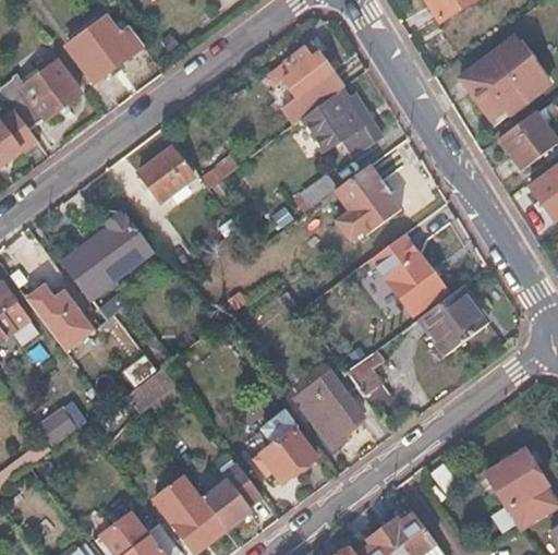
[(424,0),(439,23),(474,0),(424,0)]
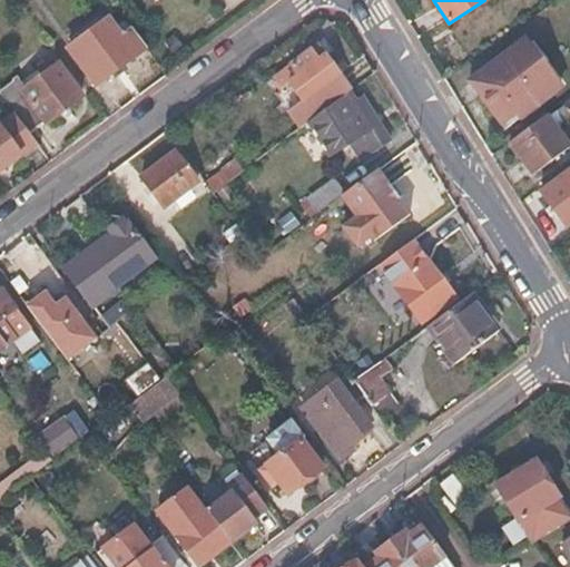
[(107,17),(71,44),(86,62),(82,64),(97,82),(146,46),(131,26),(120,35),(107,17)]
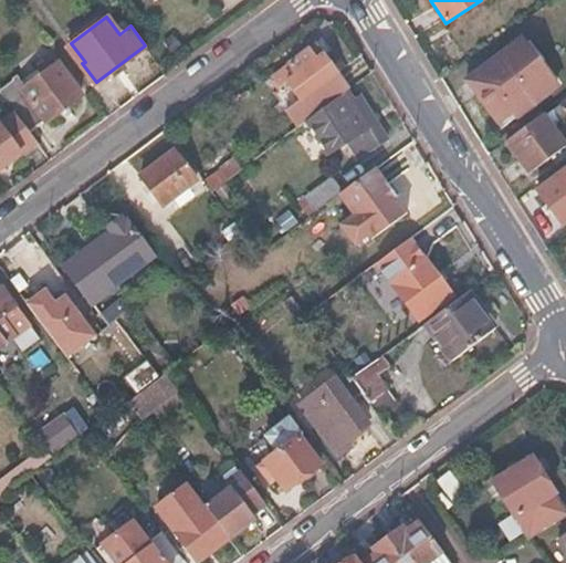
[(522,39),(469,79),(480,93),(478,95),(501,127),(514,117),(515,118),(557,87),(553,82),(554,82),(522,39)]
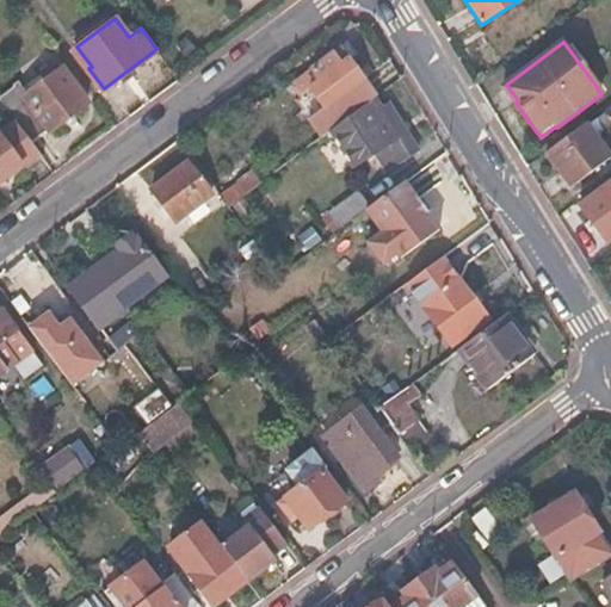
[(375,95),(338,47),(295,80),(302,91),(308,86),(323,106),(308,119),(321,137),(328,131),(374,97),(375,95)]
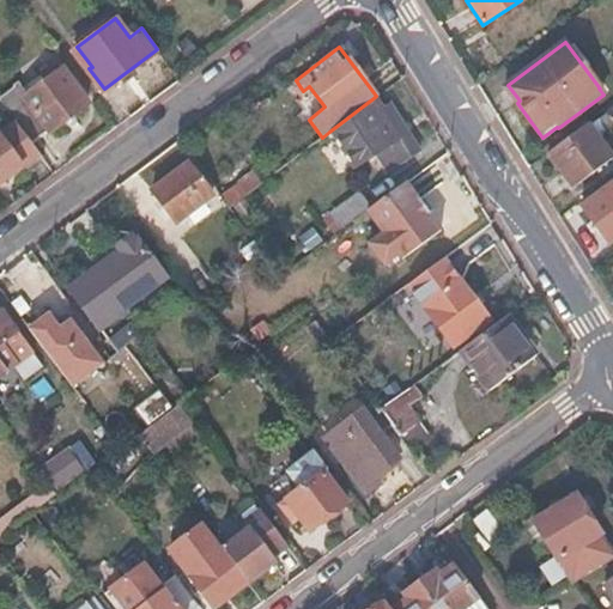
[(14,83),(0,92),(0,97),(17,120),(30,139),(46,127),(48,129),(87,101),(62,67),(24,96),(14,83)]
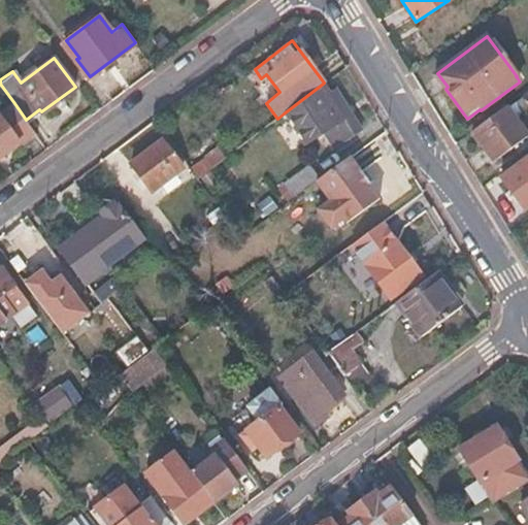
[(330,94),(323,84),(284,113),(304,143),(324,131),(333,146),(361,129),(335,91),(330,94)]
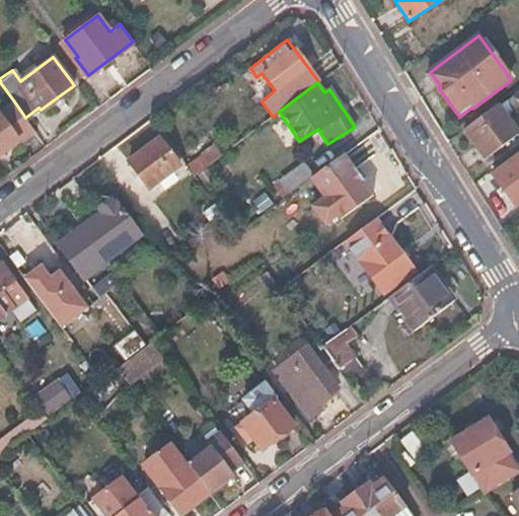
[(14,101),(0,111),(0,153),(33,129),(25,118),(14,101)]
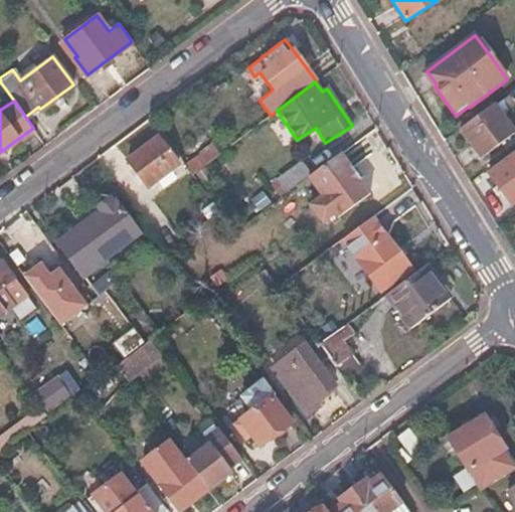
[(494,105),(461,129),(482,157),(514,133),(494,105)]
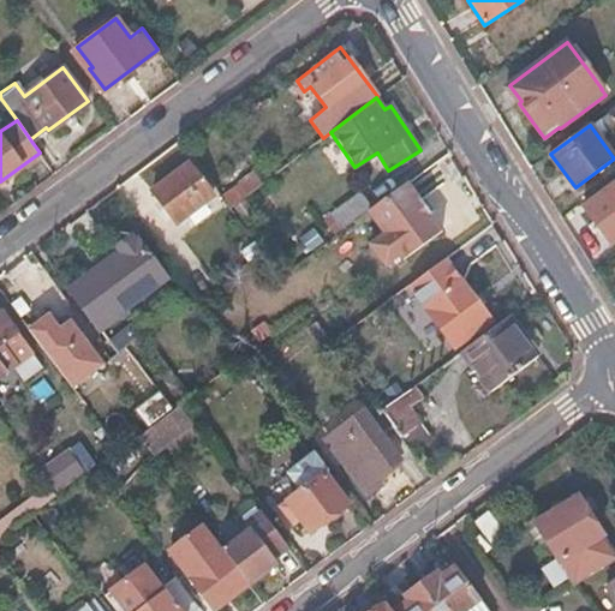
[(214,195),(190,161),(154,187),(178,221),(214,195)]
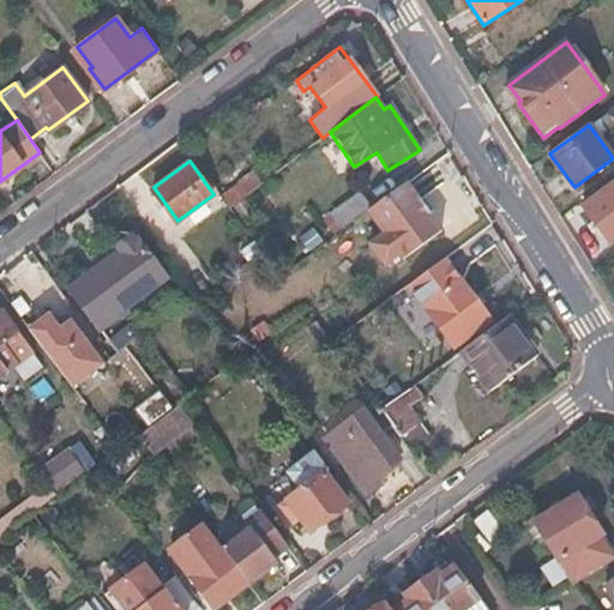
[(262,183),(253,171),(222,194),(232,206),(262,183)]
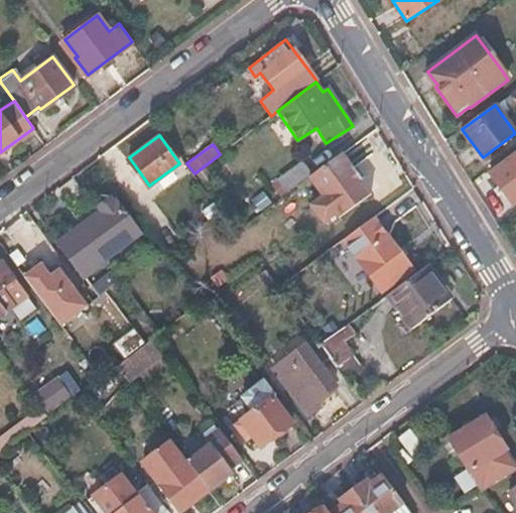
[(311,173),(306,177),(323,198),(309,207),(323,224),(335,215),(339,220),(371,196),(339,153),(311,173)]
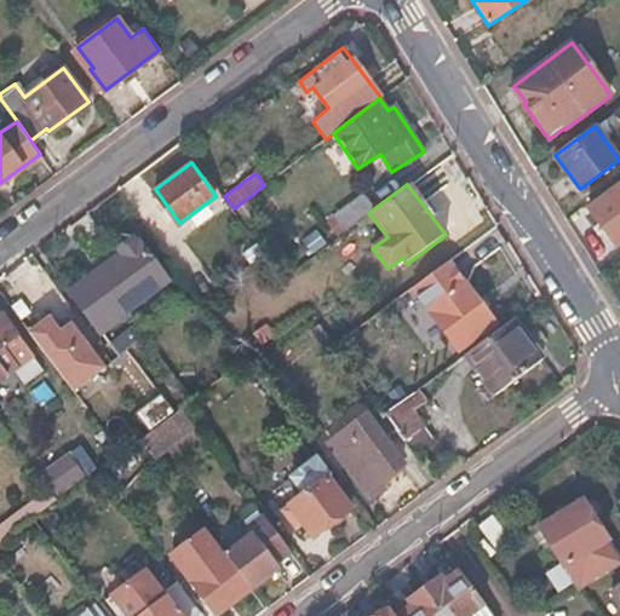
[(619,185),(587,208),(616,248),(619,246),(619,185)]
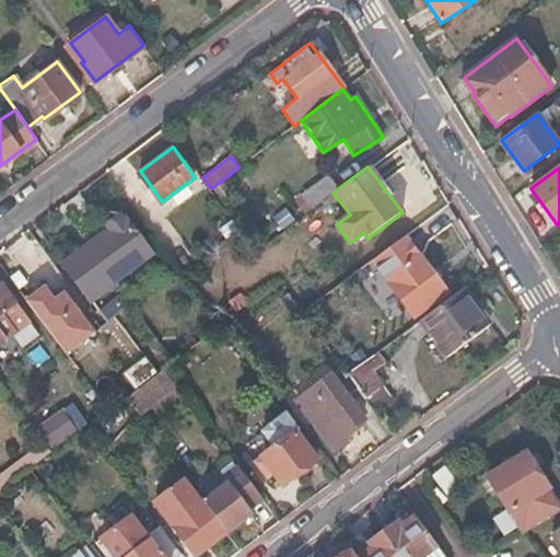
[(338,188),(327,174),(301,194),(311,208),(333,193),(338,188)]
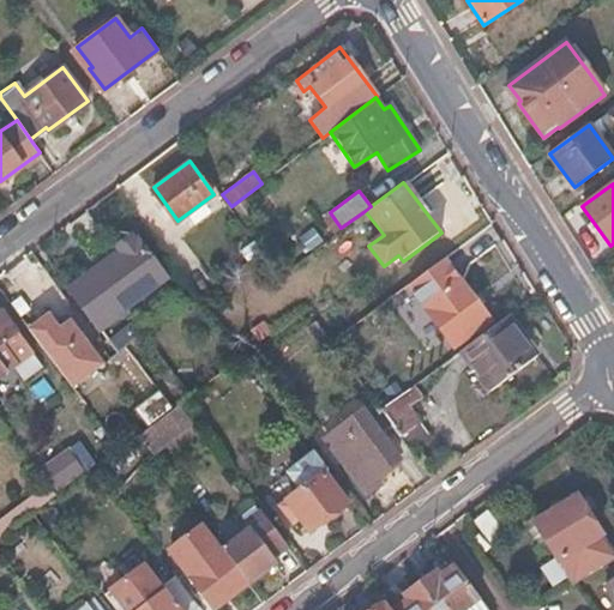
[(121,249),(70,287),(98,326),(114,314),(167,277),(138,236),(136,239),(132,234),(118,243),(121,249)]
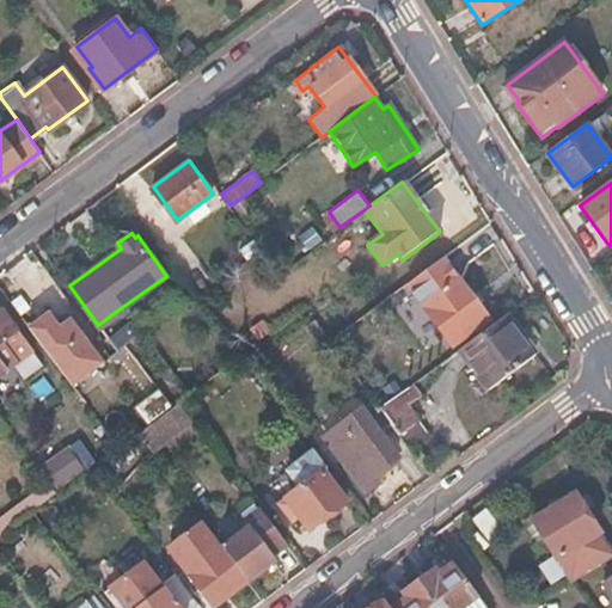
[(444,253),(408,281),(441,327),(439,329),(451,345),(489,317),(444,253)]
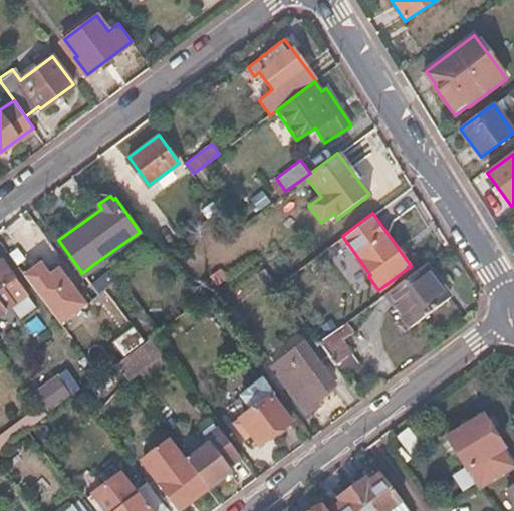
[(1,259),(0,259),(0,313),(7,309),(1,302),(21,287),(1,259)]
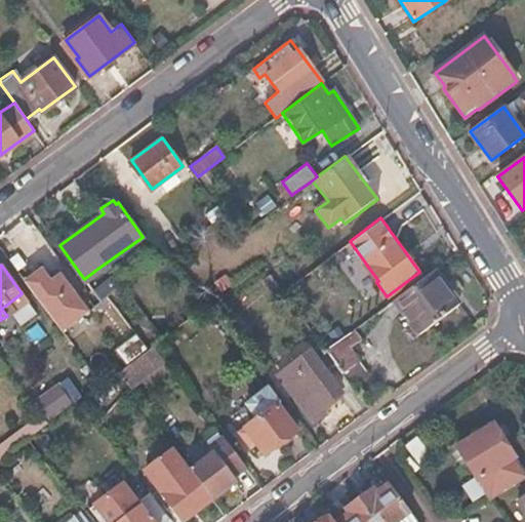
[(41,268),(25,280),(63,331),(85,315),(57,276),(50,281),(41,268)]
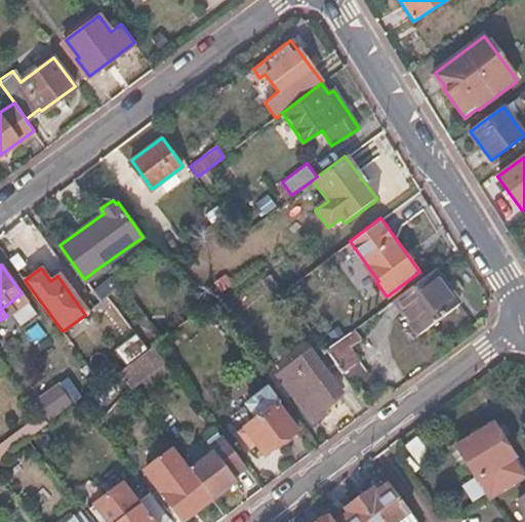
[(435,268),(395,297),(420,332),(460,303),(435,268)]
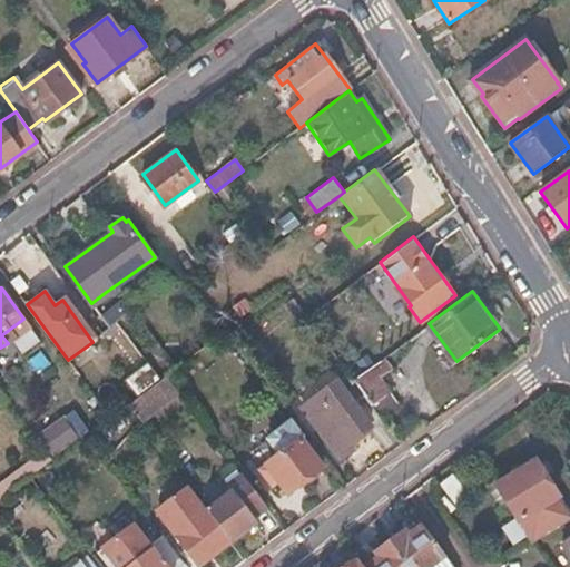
[(384,357),(354,379),(380,412),(397,399),(380,375),(392,367),(384,357)]
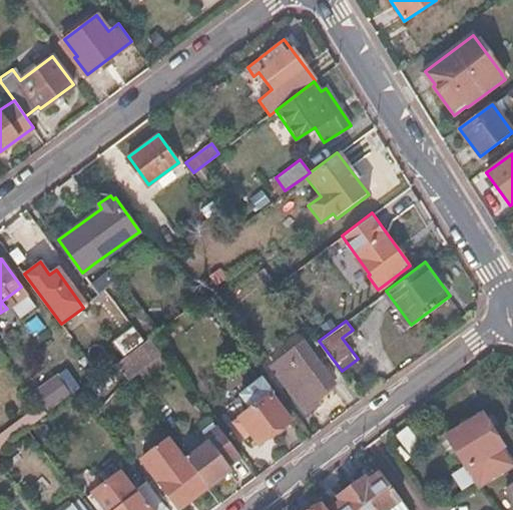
[(213,348),(220,342),(234,361),(227,367),(244,389),(262,376),(223,326),(206,339),(213,348)]
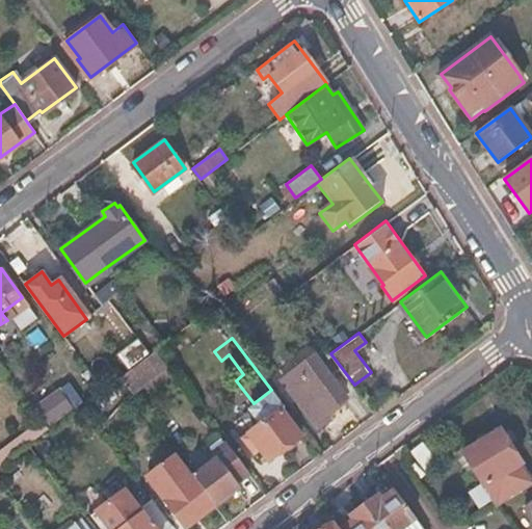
[(162,366),(152,352),(117,377),(129,392),(162,366)]
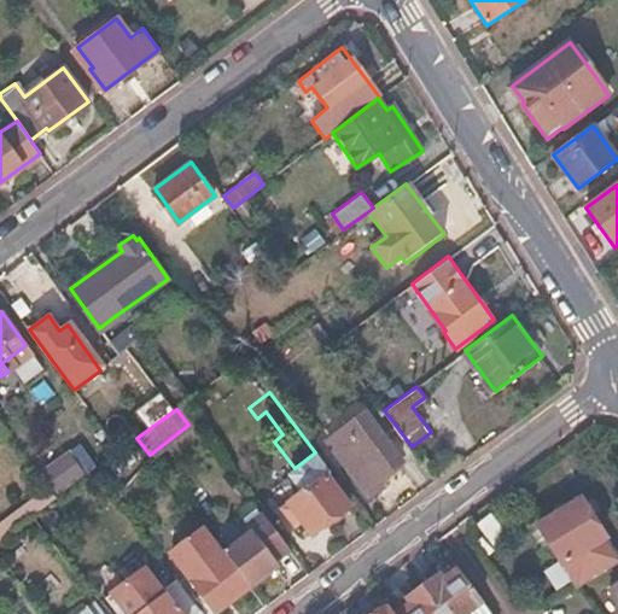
[(365,413),(327,442),(371,500),(388,486),(382,479),(403,462),(365,413)]
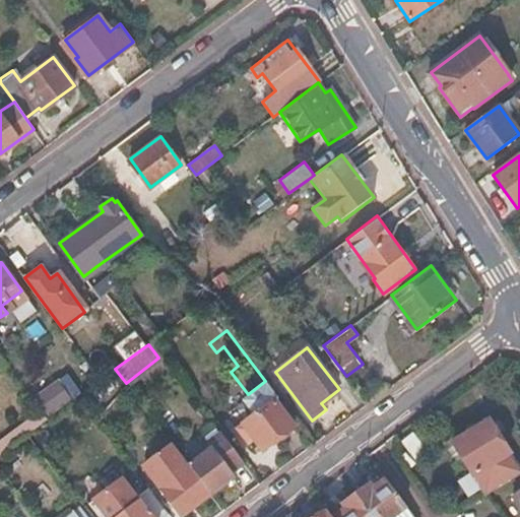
[(294,429),(272,401),(238,428),(249,443),(255,439),(263,450),(278,438),(281,442),(295,433),(291,430),(294,429)]
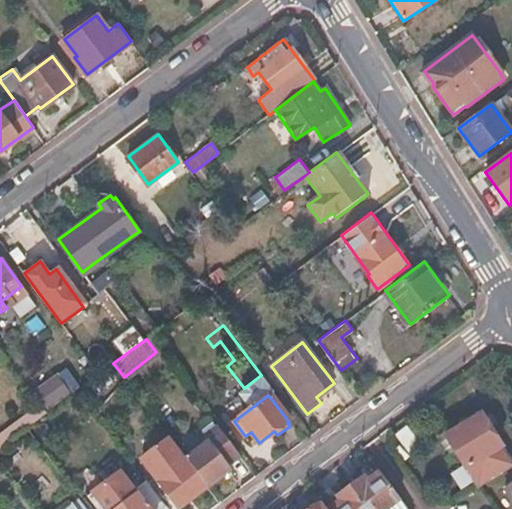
[(511,461),(482,414),(448,435),(479,485),(511,465),(511,461)]
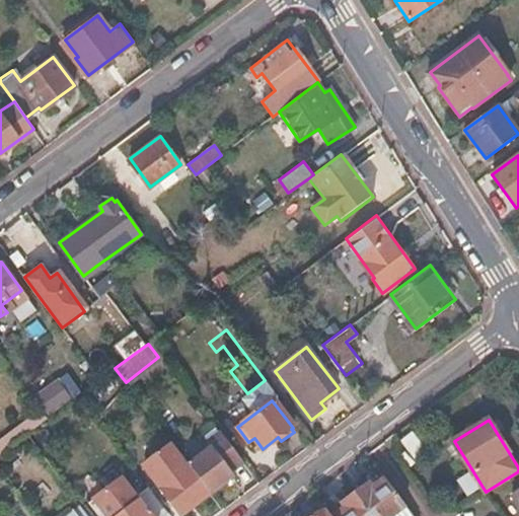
[(208,442),(212,447),(190,463),(211,492),(233,474),(230,470),(244,459),(222,431),(208,442)]
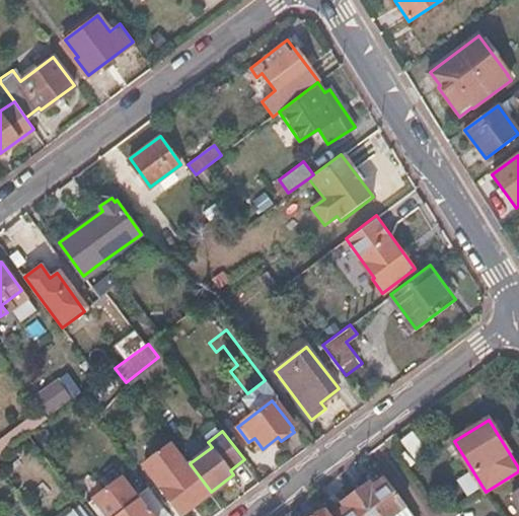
[(143,457),(133,465),(144,480),(153,471),(143,457)]
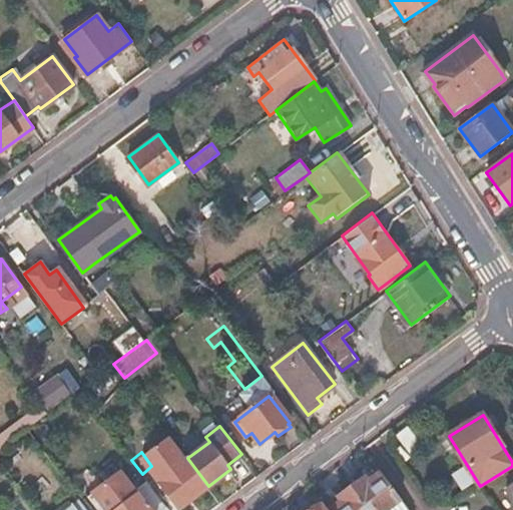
[(208,486),(187,458),(182,452),(154,474),(180,509),(209,487),(208,486)]
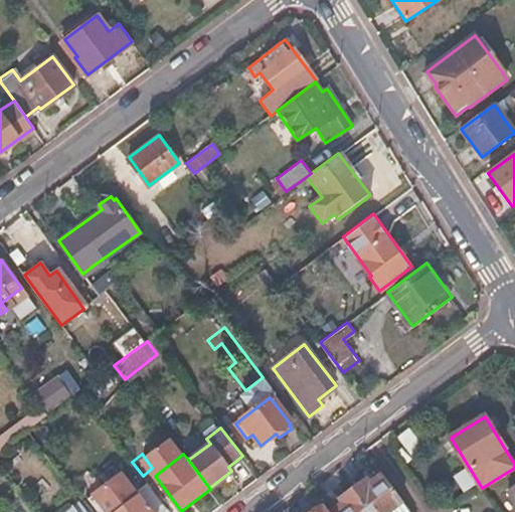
[(366,477),(352,487),(370,511),(388,511),(402,501),(381,472),(369,481),(366,477)]
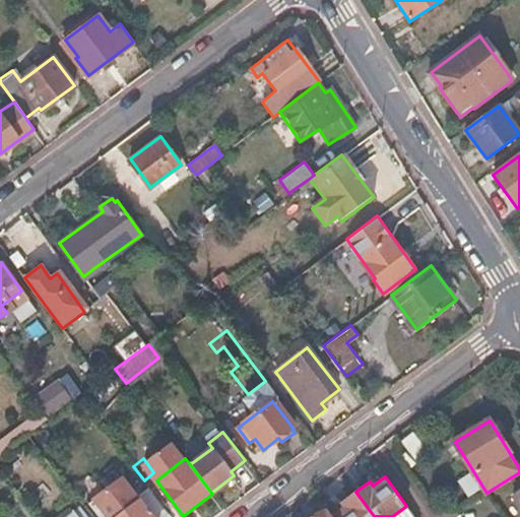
[(92,503),(103,516),(164,516),(170,513),(149,488),(139,496),(126,477),(92,503)]
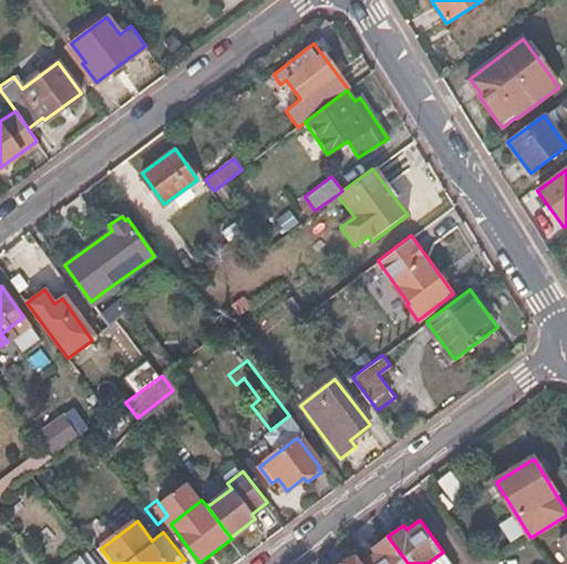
[(378,551),(363,562),(364,563),(408,563),(388,536),(374,546),(378,551)]
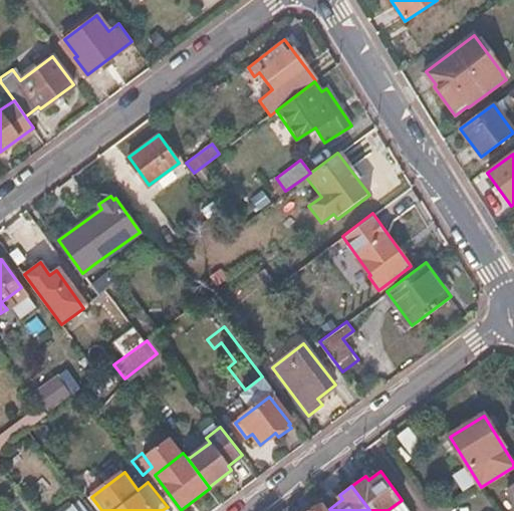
[(87,510),(79,500),(64,510),(87,510)]
